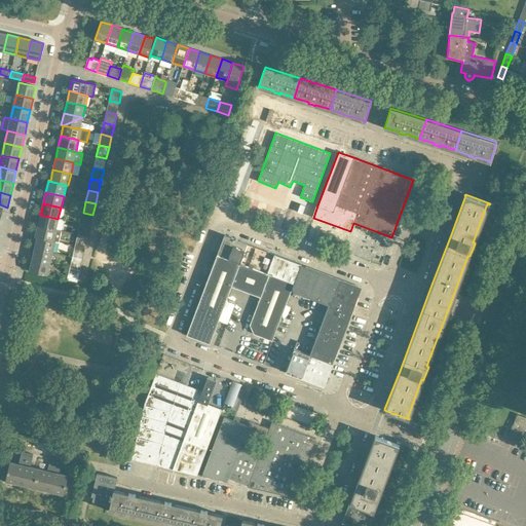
[(58,219),(40,215),(38,226),(55,230),(58,219)]
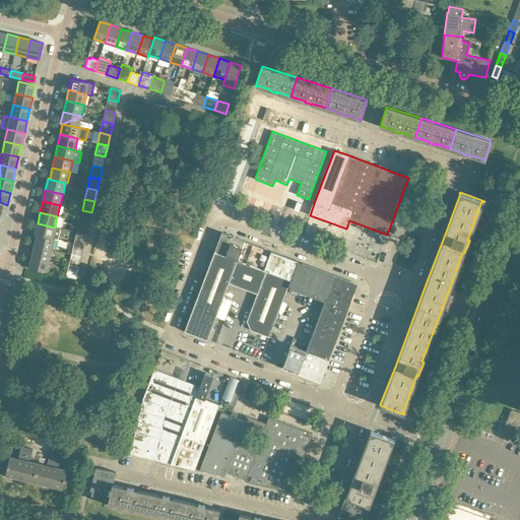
[(37,235),(55,239),(58,240),(60,229),(55,228),(38,223),(35,234),(37,235)]
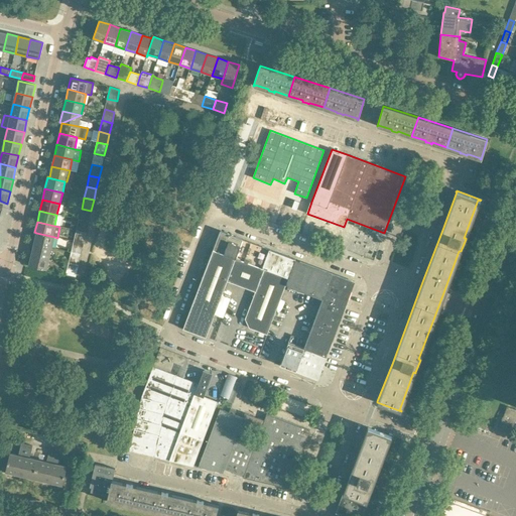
[(74,241),(84,244),(86,233),(76,231),(74,241)]
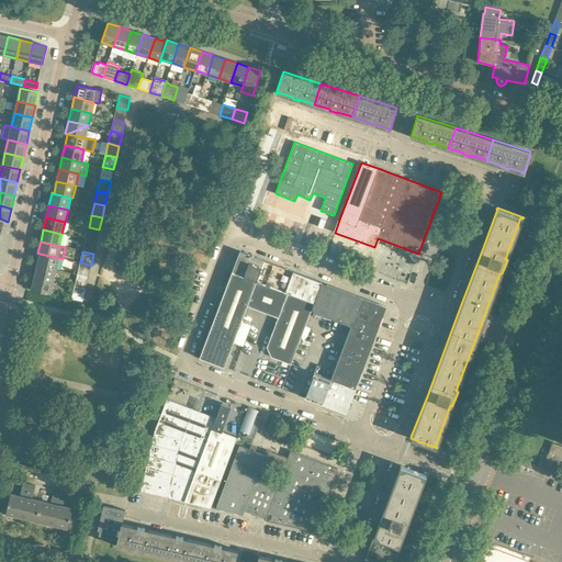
[(239,251),(232,271),(314,303),(322,283),(322,282),(239,251)]
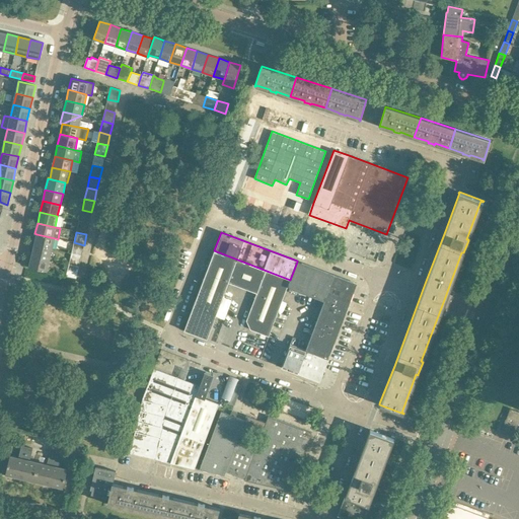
[(33,245),(52,249),(55,238),(36,234),(33,245)]
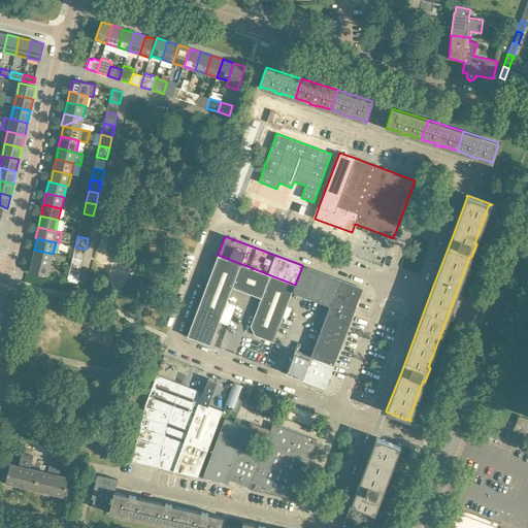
[(34,250),(32,260),(51,265),(53,254),(34,250)]
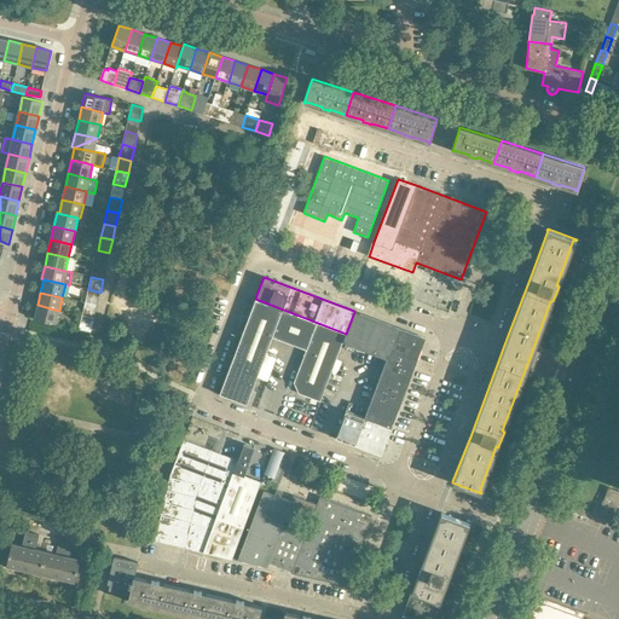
[(299,393),(320,401),(342,342),(346,334),(255,299),(255,301),(249,314),(246,324),(220,394),(247,404),(272,337),(306,350),(294,382),(299,393)]
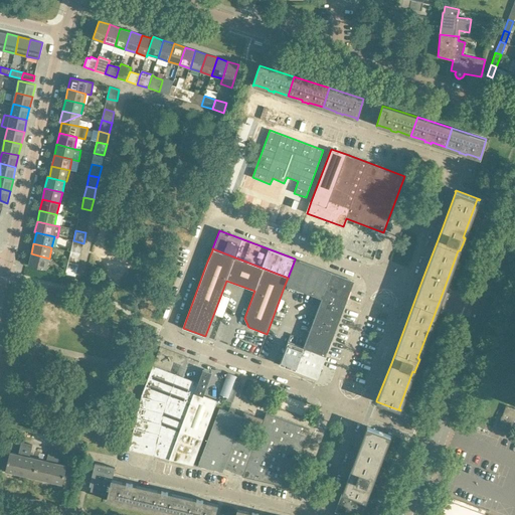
[(28,265),(46,270),(49,259),(31,253),(28,265)]
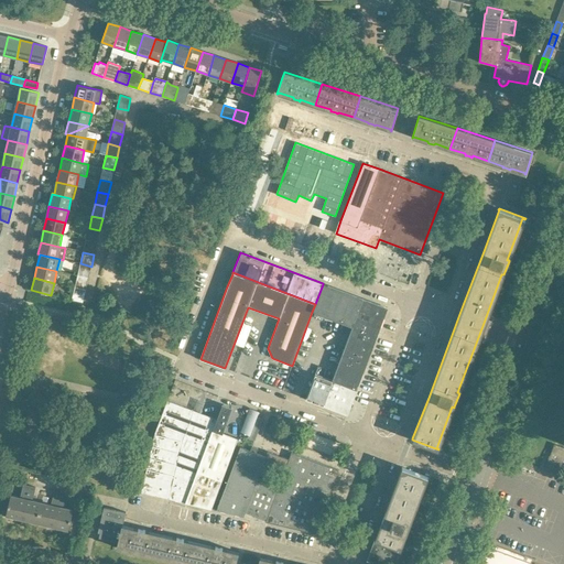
[(349,336),(333,381),(356,390),(387,308),(323,284),(315,304),(312,312),(343,323),(342,328),(344,334),(349,336)]
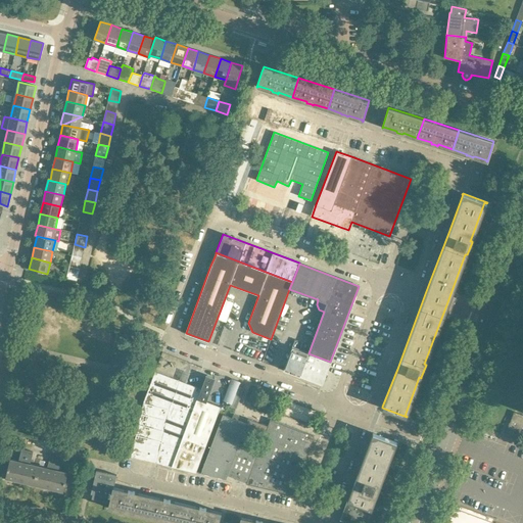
[(77,280),(80,270),(69,267),(66,278),(77,280)]
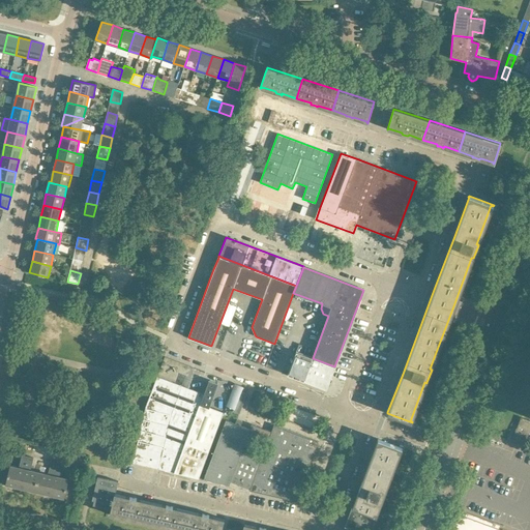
[(335,366),(334,366),(313,358),(296,352),(288,375),(326,390),(335,366)]
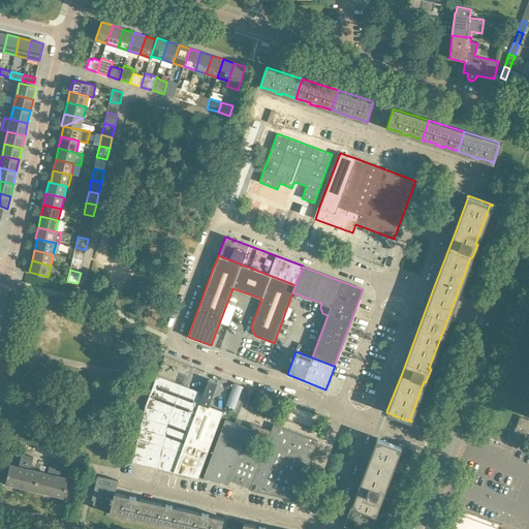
[(185,442),(203,395),(204,393),(157,375),(146,406),(132,462),(175,471),(185,442)]
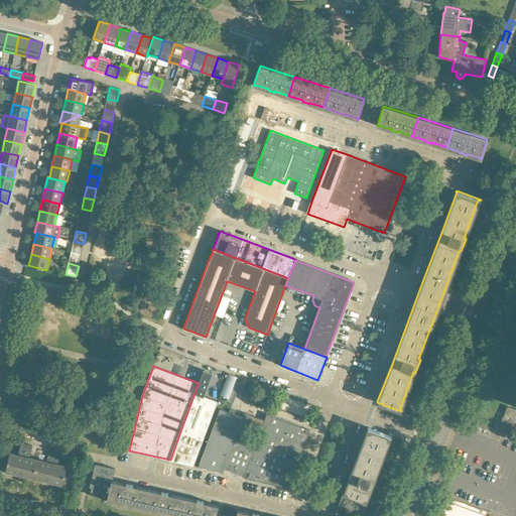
[(180,431),(170,460),(194,466),(218,401),(205,396),(213,373),(204,370),(199,383),(198,385),(180,431)]
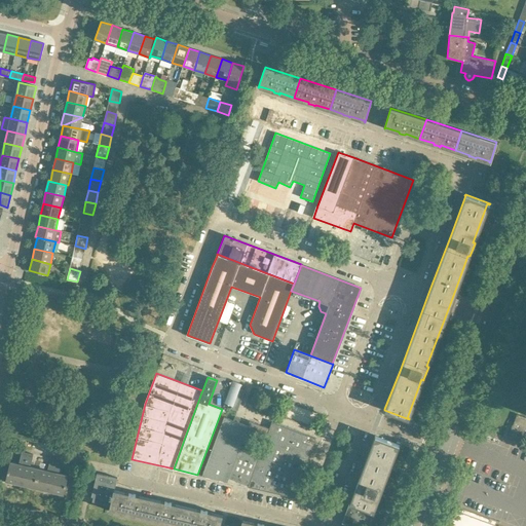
[(239,388),(241,383),(233,380),(225,403),(232,405),(231,408),(237,411),(246,390),(239,388)]
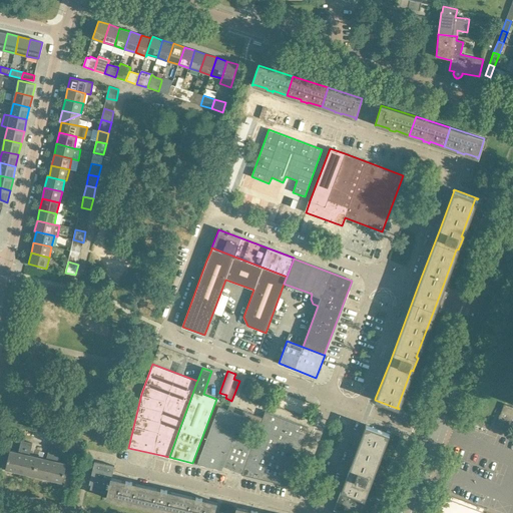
[(501,412),(495,428),(509,433),(512,421),(512,407),(504,404),(501,412)]
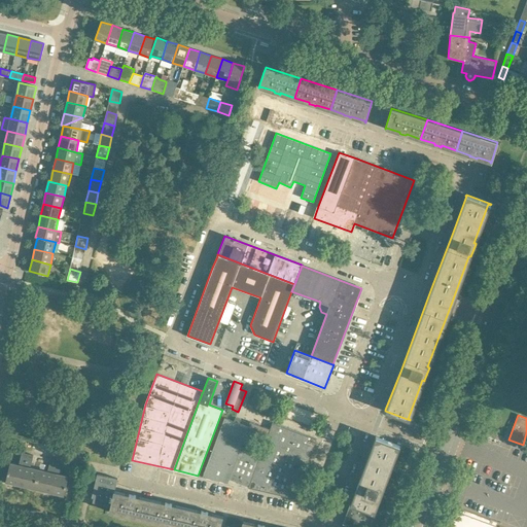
[(224,418),(203,477),(227,483),(230,479),(248,486),(260,453),(241,446),(247,428),(248,426),(239,423),(241,419),(236,417),(234,421),(224,418)]
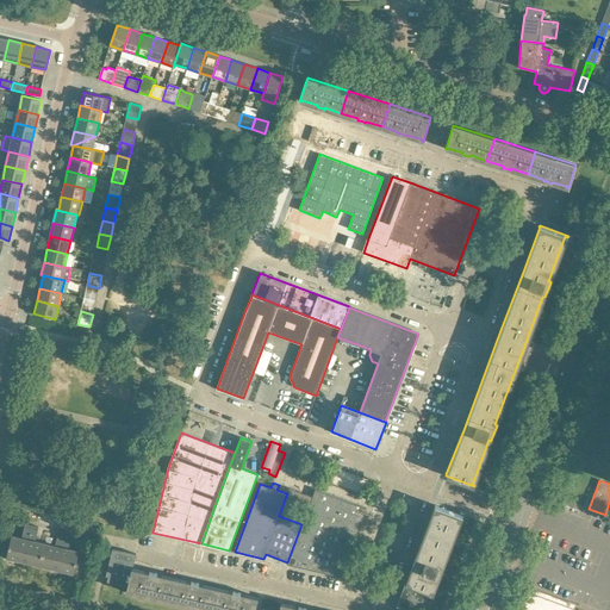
[(315,489),(312,497),(302,524),(287,562),(287,565),(341,577),(367,508),(315,489)]
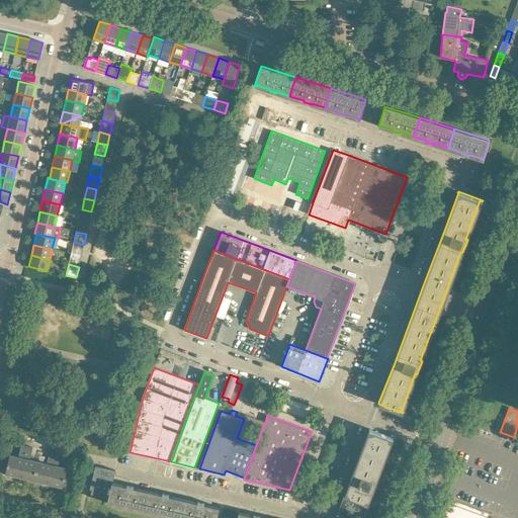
[(352,482),(347,495),(364,502),(366,496),(368,496),(371,489),(373,490),(377,477),(378,477),(373,475),(375,471),(377,471),(381,463),(378,462),(379,459),(382,460),(385,451),(382,450),(385,444),(387,445),(391,438),(393,439),(394,438),(369,429),(368,430),(369,430),(355,467),(350,481),(352,482)]
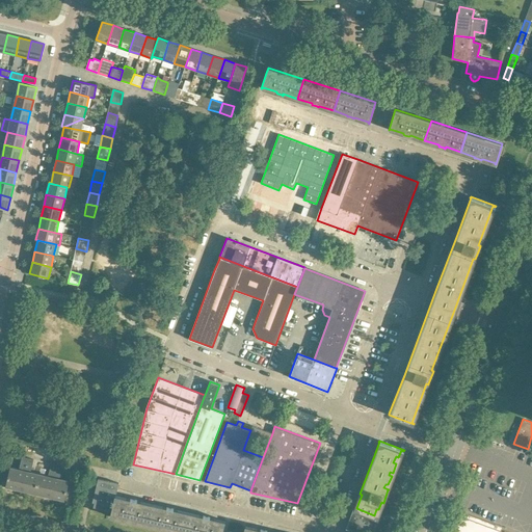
[(10,467),(5,486),(21,489),(25,491),(44,496),(49,497),(64,500),(69,481),(59,479),(62,467),(51,463),(48,476),(44,475),(40,474),(30,472),(33,459),(22,457),(19,469),(10,467)]
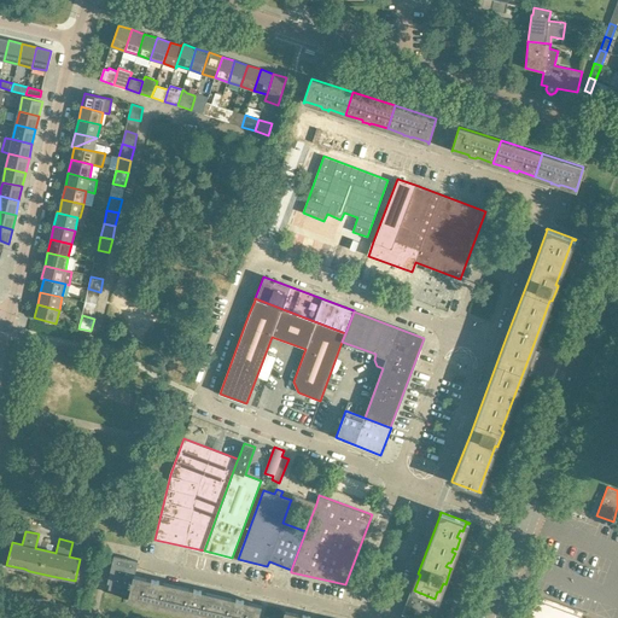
[(134,576),(136,569),(138,561),(114,555),(108,583),(110,583),(109,589),(129,594),(134,576)]
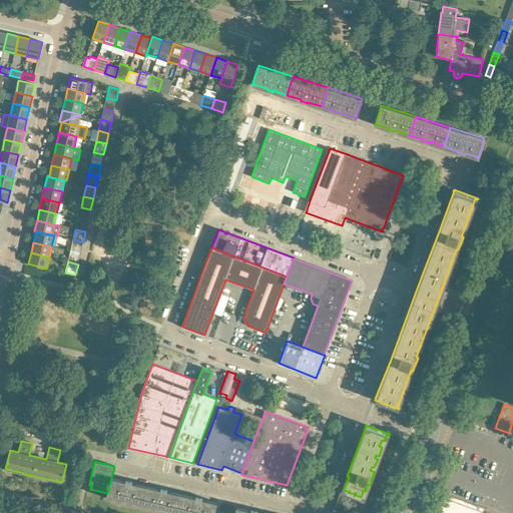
[(106,498),(141,507),(146,487),(132,484),(132,483),(125,481),(125,482),(111,479),(112,478),(111,478),(107,493),(106,498)]
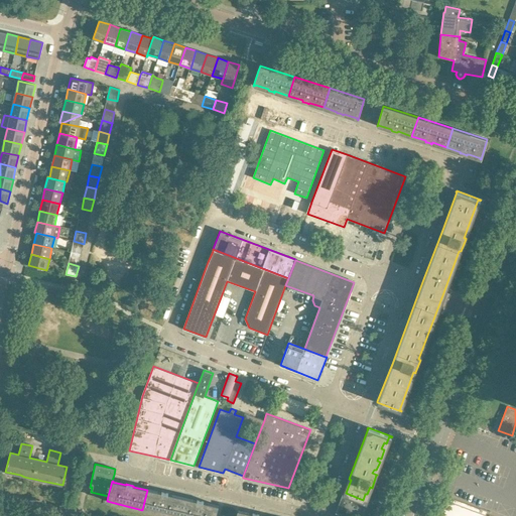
[(161,493),(147,490),(142,510),(169,515),(177,515),(182,498),(168,495),(168,494),(161,492),(161,493)]
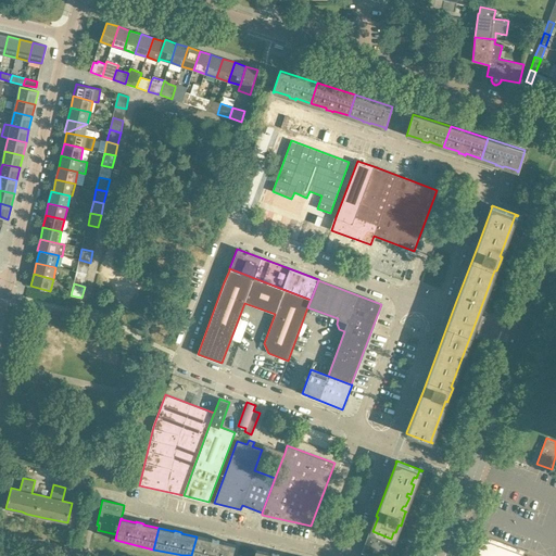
[(362,550),(361,553),(364,554),(369,555),(389,555),(395,540),(391,539),(373,531),(373,532),(369,531),(366,540),(363,551),(362,550)]
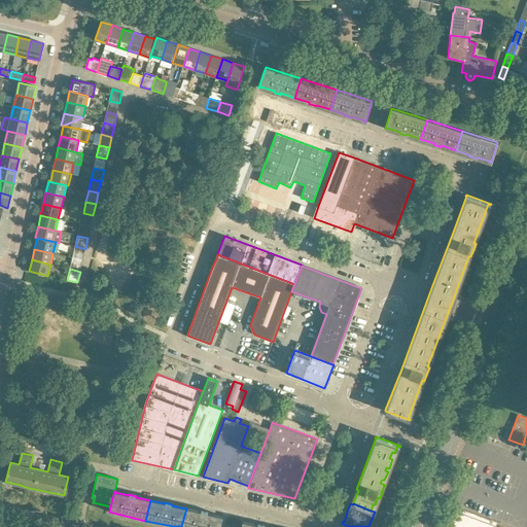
[(201,513),(186,508),(181,526),(219,526),(223,516),(222,516),(221,517),(208,514),(208,513),(201,511),(201,513)]
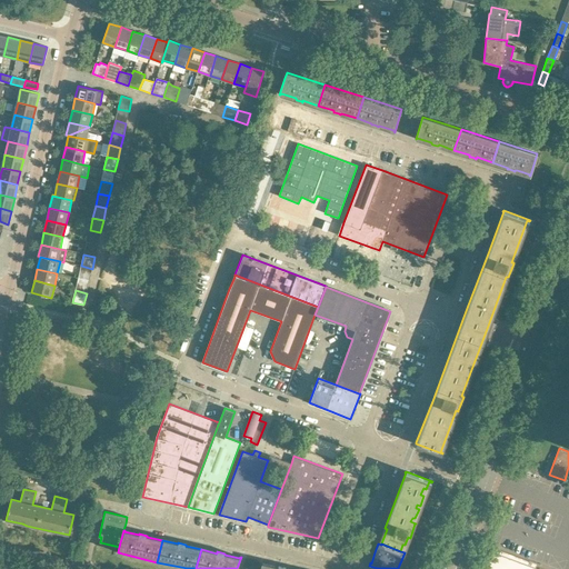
[(486,568),(538,568),(492,551),(486,568)]
